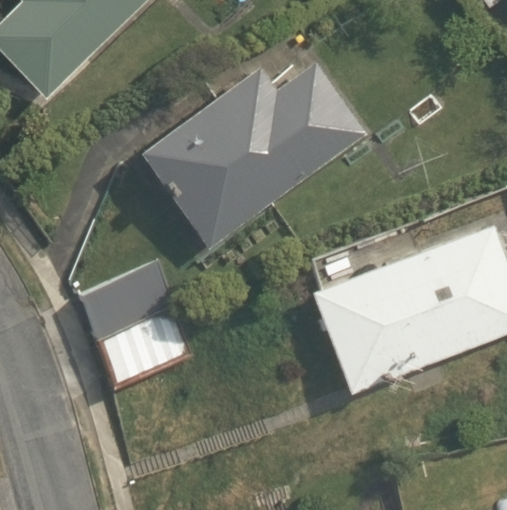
[(19,0),(84,65),(150,0),(19,0)]
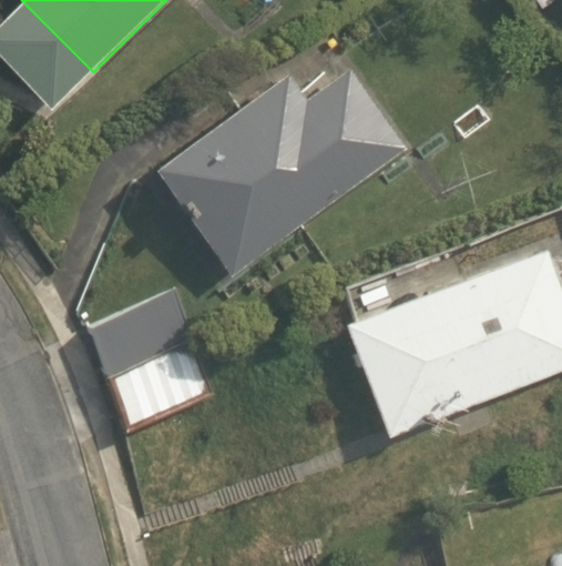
[(0,77),(10,68),(0,57),(0,77)]
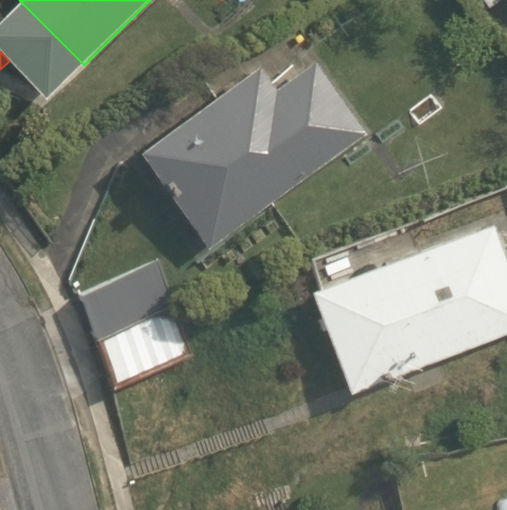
[(141,153),(208,250),(370,137),(316,59),(274,87),(258,65),(138,149),(141,153)]
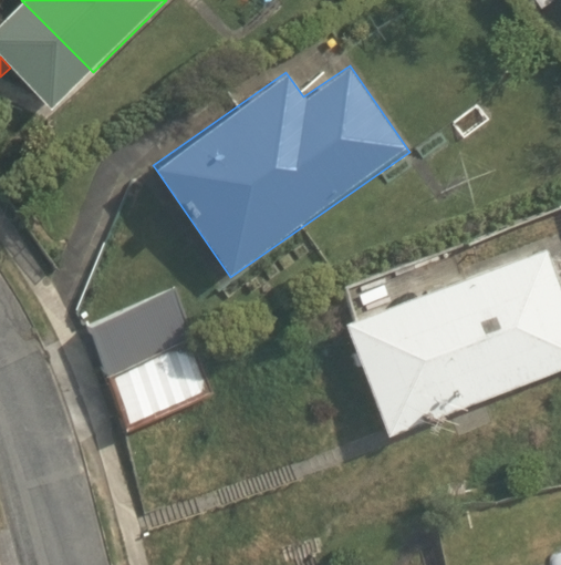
[(346,325),(387,437),(560,371),(560,290),(546,250),(346,325)]
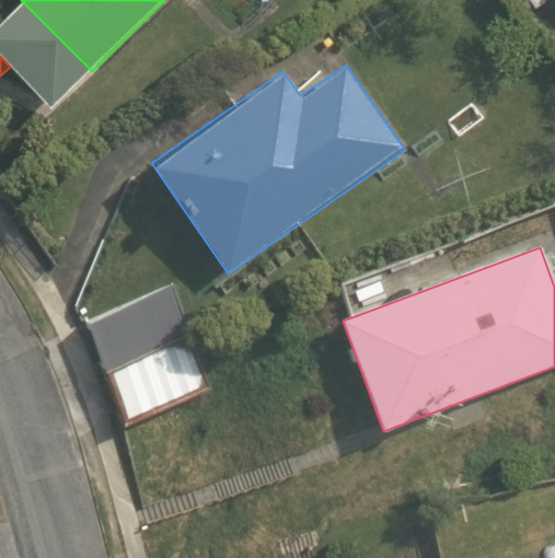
[(148,334),(187,441),(276,408),(235,301),(148,334)]
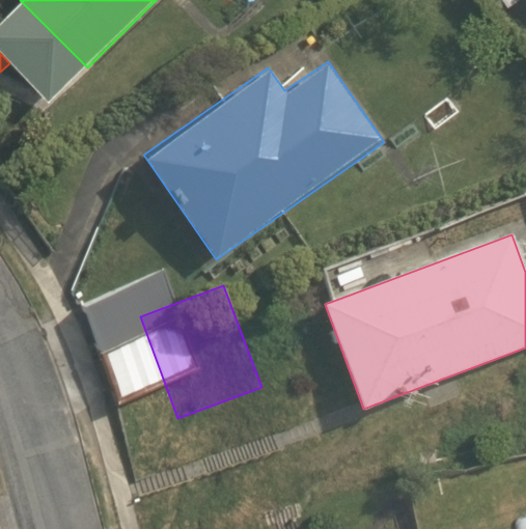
All buildings are outlined.
